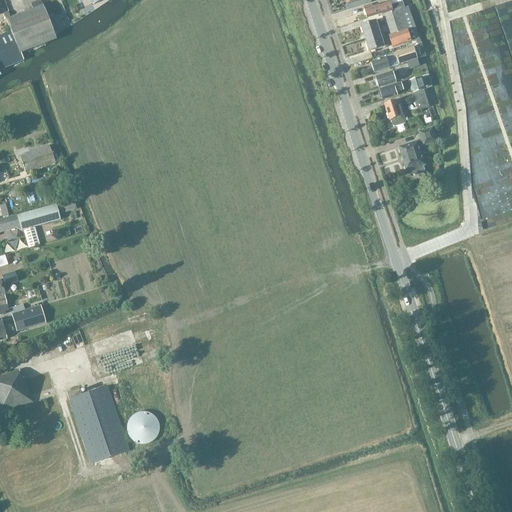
[(6,20),(10,32),(20,54),(21,54),(56,40),(52,30),(49,21),(40,0),(30,4),(32,10),(6,20)]
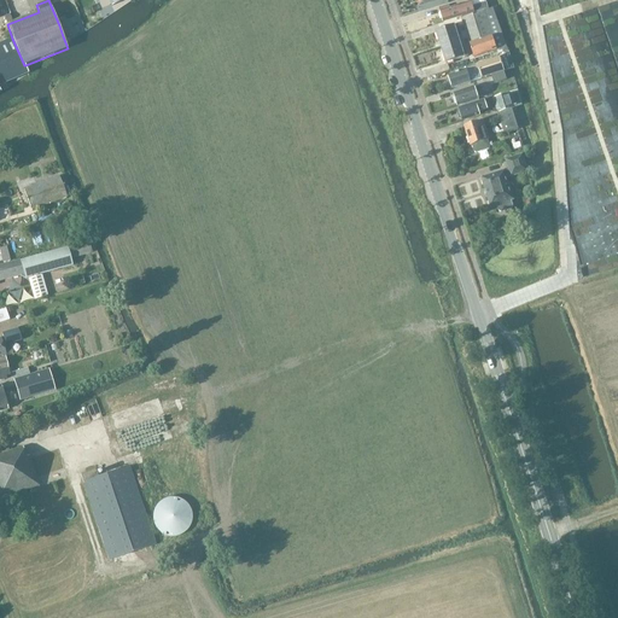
[(471,1),(439,11),(441,12),(438,13),(439,18),(442,18),(443,22),(488,9),(487,3),(472,6),(471,1)]
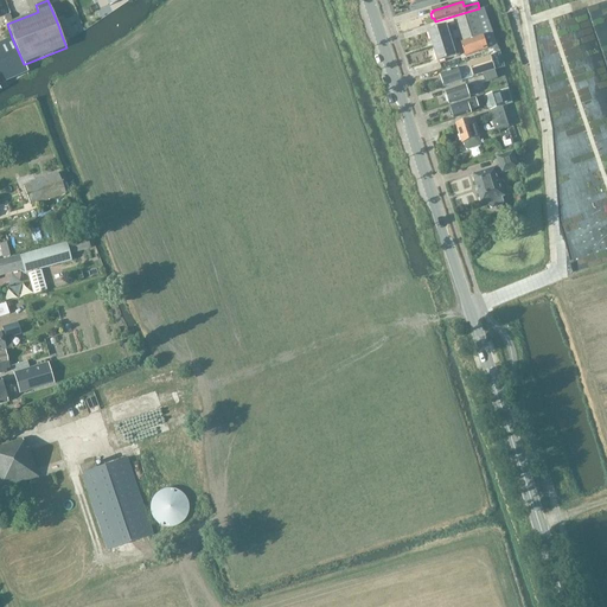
[(453,18),(457,31),(459,38),(462,46),(465,56),(489,49),(475,11),(453,18)]
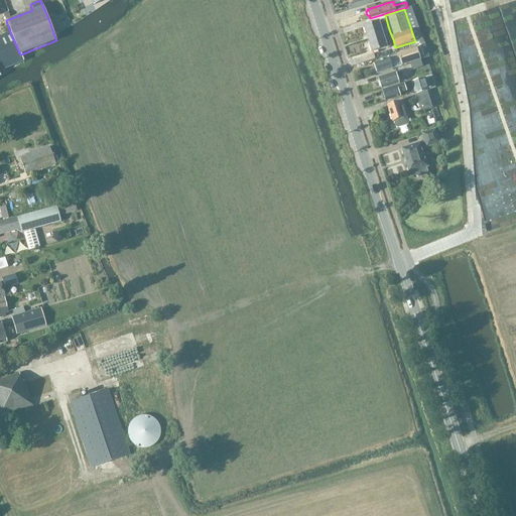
[(49,21),(52,30),(68,24),(63,15),(49,21)]
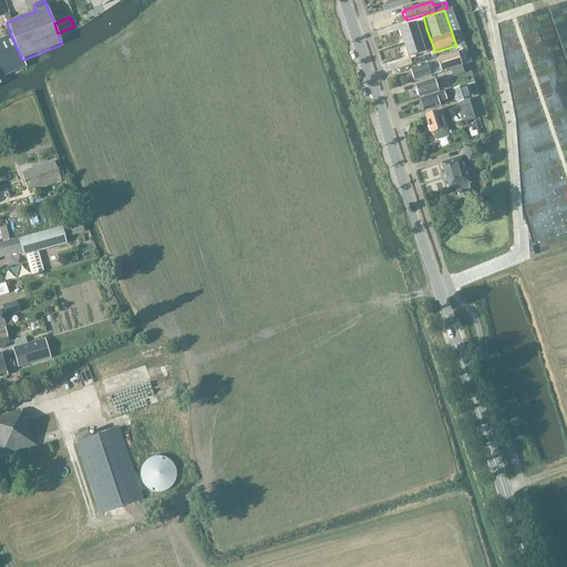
[(404,43),(429,35),(426,29),(423,30),(421,23),(400,29),(404,43)]
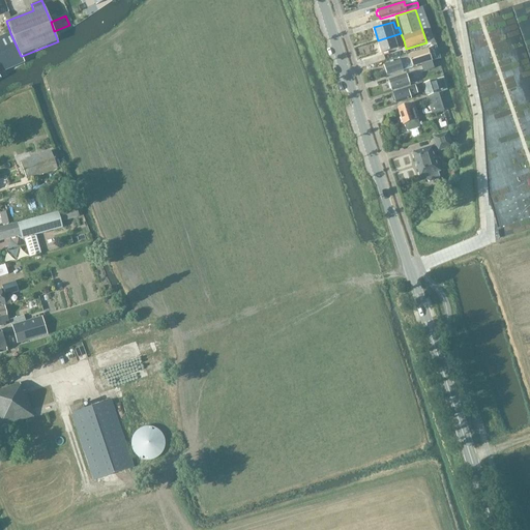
[(21,56),(10,33),(0,37),(0,80),(0,81),(18,72),(15,66),(24,62),(22,56),(21,56)]
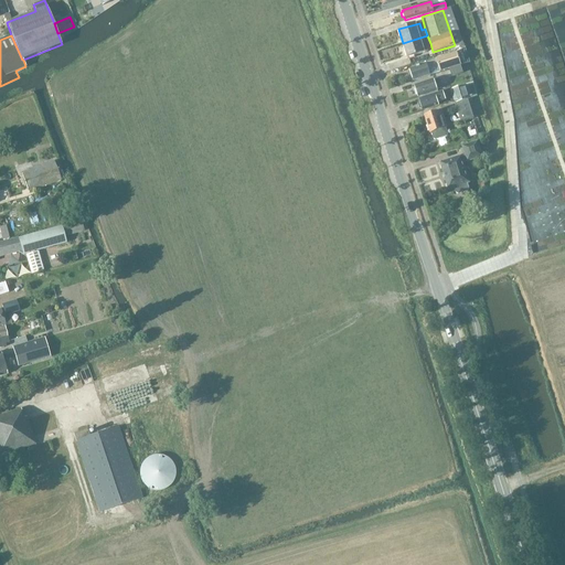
[(430,43),(427,35),(403,43),(408,57),(428,52),(426,45),(430,43)]
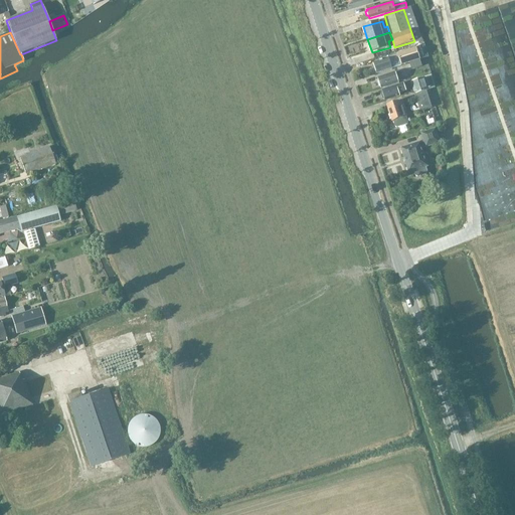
[(419,59),(416,47),(397,53),(400,65),(419,59)]
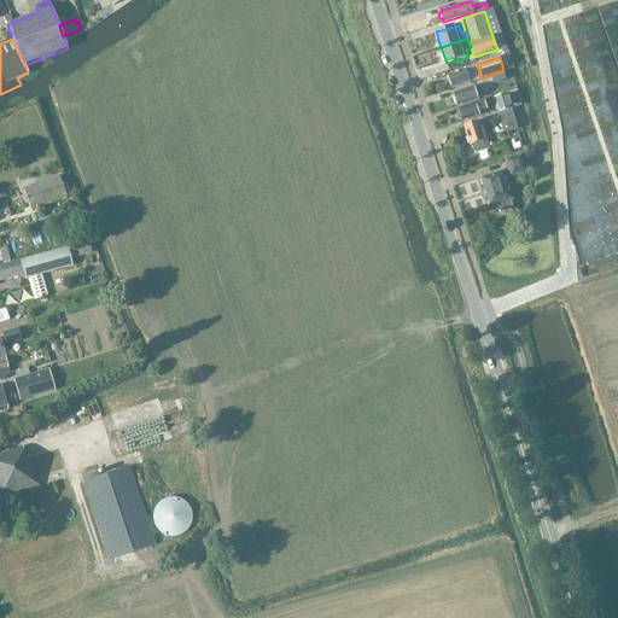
[(468,77),(474,75),(472,68),(466,70),(448,76),(452,88),(470,82),(468,77)]
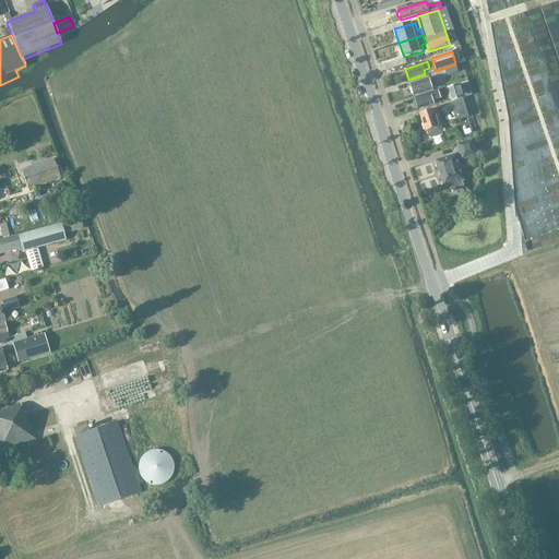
[(455,66),(444,69),(448,76),(458,72),(455,66)]
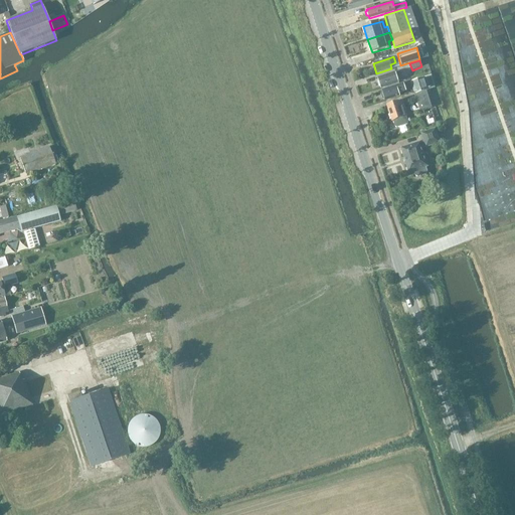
[(400,65),(403,73),(410,70),(408,63),(400,65)]
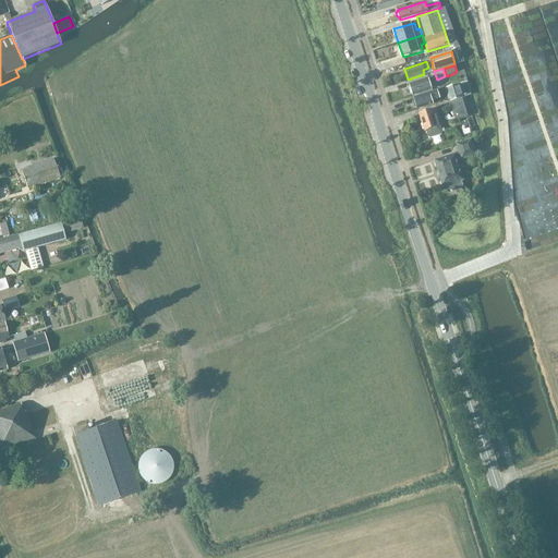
[(428,79),(410,85),(410,87),(409,88),(410,93),(412,93),(413,96),(432,89),(428,79)]
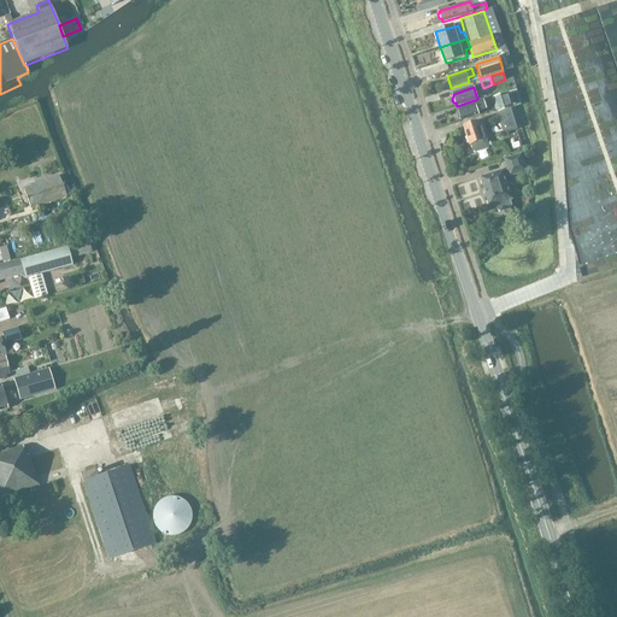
[(511,109),(511,110),(513,109),(509,93),(492,98),(497,113),(511,109)]
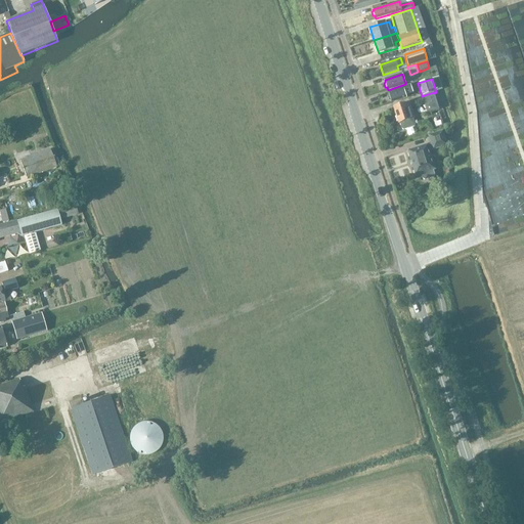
[(412,86),(410,86),(410,85),(389,92),(390,95),(388,95),(388,97),(389,100),(390,101),(391,101),(392,102),(406,97),(412,95),(412,93),(415,92),(412,86)]
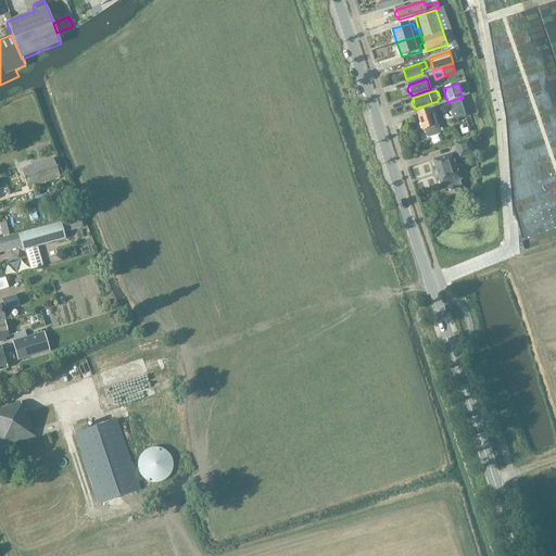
[(466,116),(460,99),(460,98),(447,102),(454,121),(466,116)]
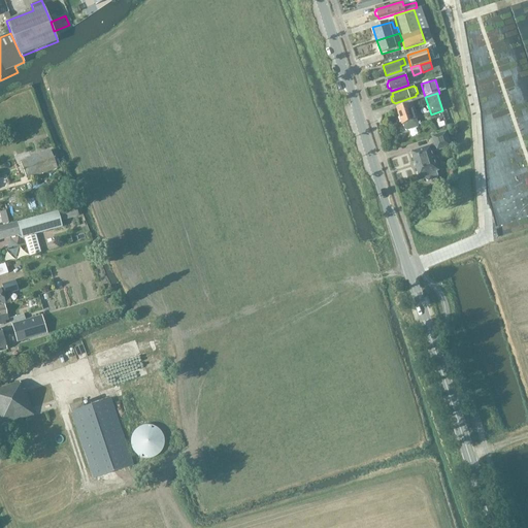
[(413,103),(397,108),(402,125),(403,124),(405,130),(406,131),(417,127),(418,126),(417,120),(418,120),(415,111),(416,111),(413,103)]
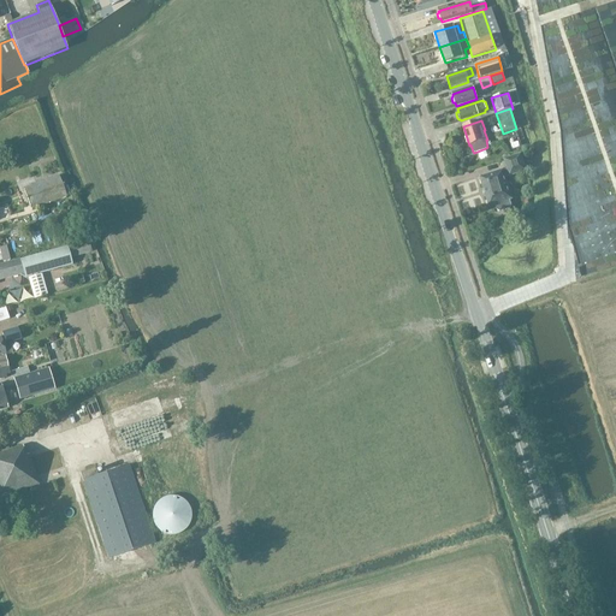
[(490,207),(496,205),(498,212),(513,207),(510,200),(511,199),(504,177),(509,176),(525,171),(520,155),(504,160),(507,170),(503,171),(502,171),(480,178),(480,177),(479,178),(479,179),(489,206),(487,206),(489,207),(490,207)]
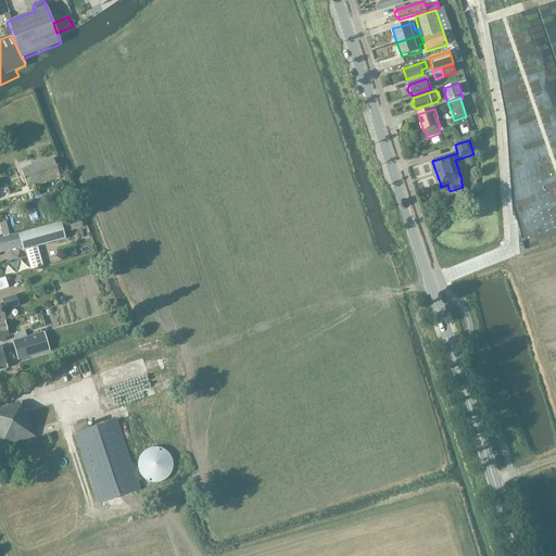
[(28,189),(59,177),(52,159),(21,171),(28,189)]
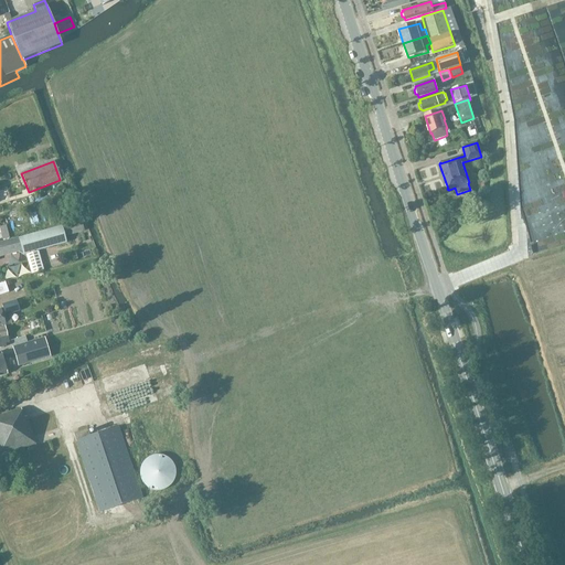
[(23,255),(66,243),(61,226),(19,237),(0,242),(0,256),(22,251),(23,255)]
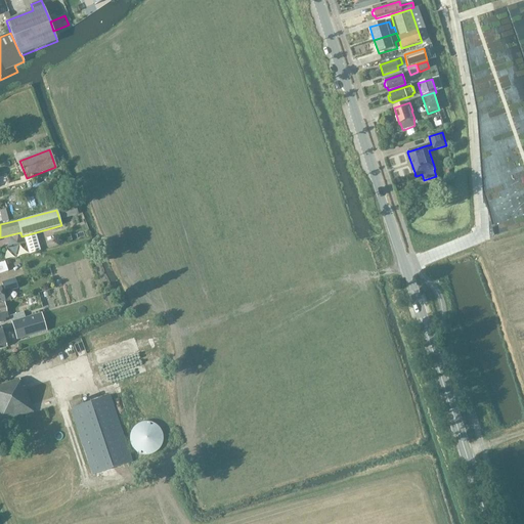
[(17,289),(14,278),(1,282),(2,287),(0,287),(0,302),(10,299),(8,292),(17,289)]
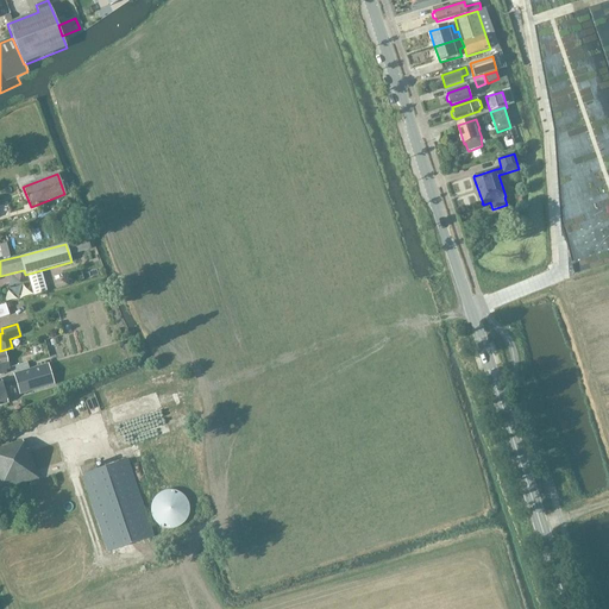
[(27,363),(14,366),(17,374),(29,370),(27,363)]
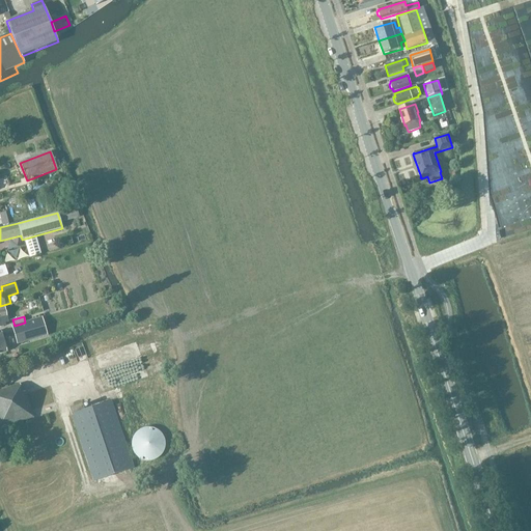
[(15,326),(11,326),(17,344),(47,335),(42,317),(25,323),(15,326)]
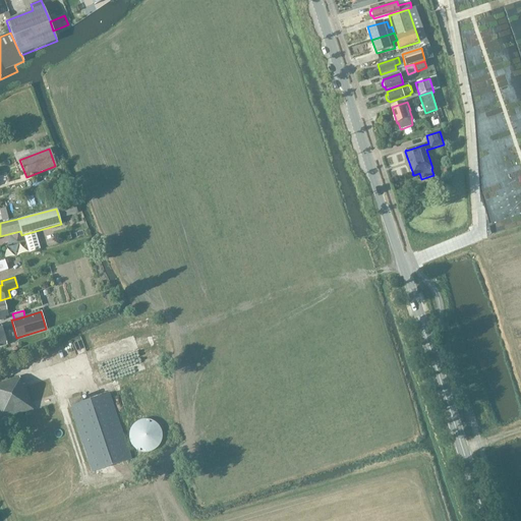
[(0,416),(1,420),(33,409),(24,384),(21,385),(19,377),(0,383),(0,416)]
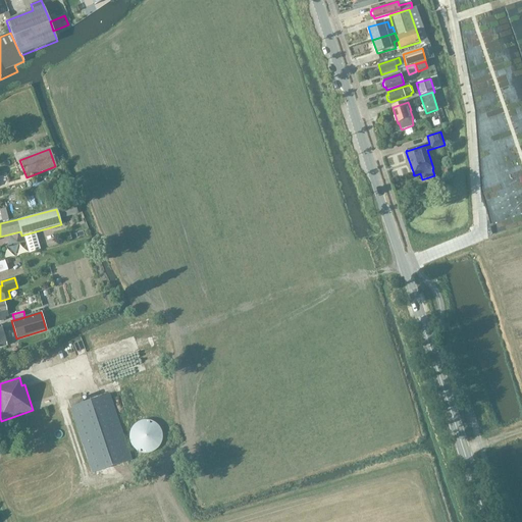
[(131,460),(109,395),(83,404),(81,397),(67,401),(92,473),(131,460)]
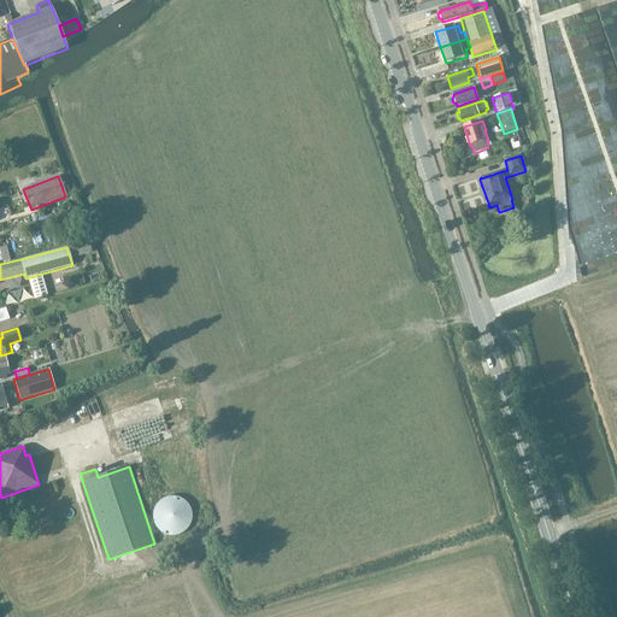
[(191,517),(191,516),(191,515),(191,512),(191,511),(189,509),(188,507),(188,505),(187,504),(186,503),(184,501),(182,500),(181,499),(178,498),(177,498),(176,497),(174,497),(171,497),(169,497),(168,497),(166,498),(164,498),(163,499),(160,500),(159,500),(158,503),(157,504),(156,505),(154,507),(153,509),(152,511),(152,512),(152,515),(152,516),(152,518),(152,521),(152,522),(153,523),(154,526),(154,527),(156,528),(157,530),(159,532),(160,533),(162,534),(163,534),(165,535),(168,535),(169,535),(170,536),(172,536),(175,535),(176,535),(178,535),(180,534),(181,534),(183,533),(184,532),(186,529),(187,528),(188,527),(189,524),(191,523),(191,521),(191,519),(191,517)]
